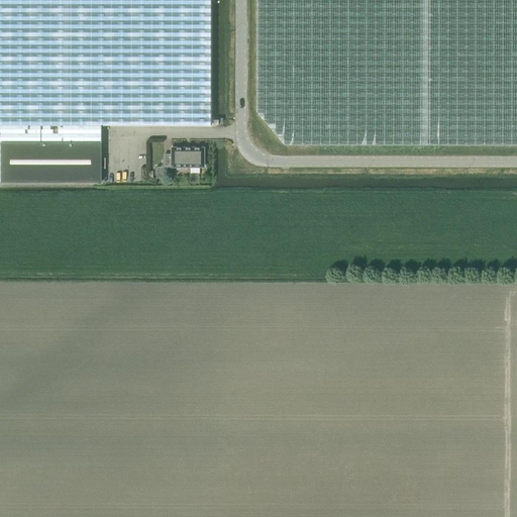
[(0,0),(0,182),(0,141),(100,141),(100,125),(210,125),(209,0),(0,0)]
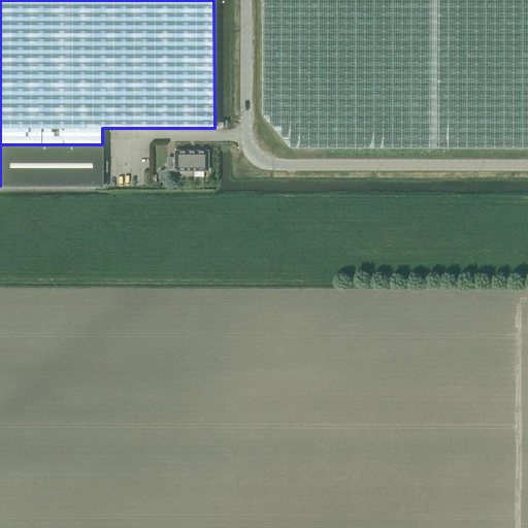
[(527,147),(527,0),(261,0),(261,114),(290,149),(527,147)]
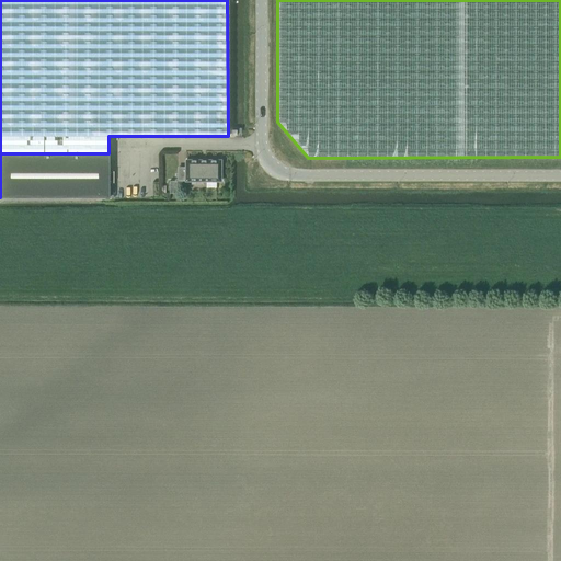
[(109,153),(0,153),(0,197),(110,197),(110,153),(109,153)]
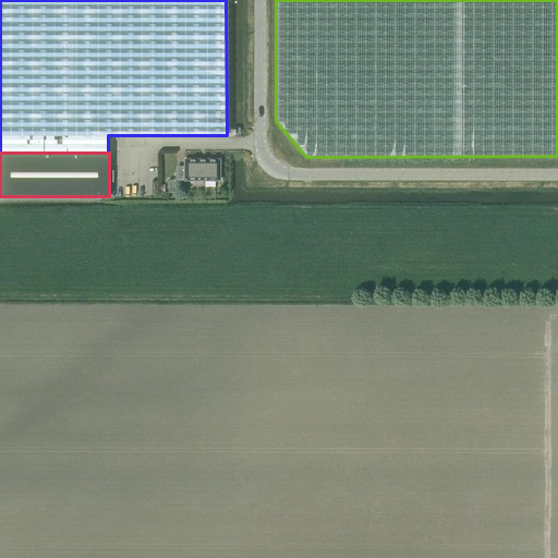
[(184,160),(184,166),(176,166),(176,180),(181,180),(184,180),(191,180),(191,182),(201,183),(201,180),(219,180),(219,160),(219,159),(184,159),(184,160)]
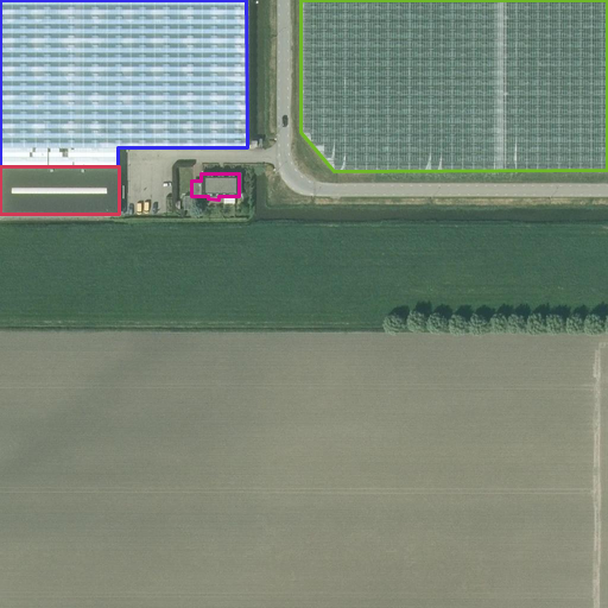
[(184,197),(183,201),(183,208),(184,209),(185,209),(189,209),(190,209),(191,208),(191,207),(191,206),(191,202),(192,202),(195,203),(196,203),(196,202),(197,201),(197,200),(197,196),(191,196),(190,196),(185,196),(184,196),(184,197)]
